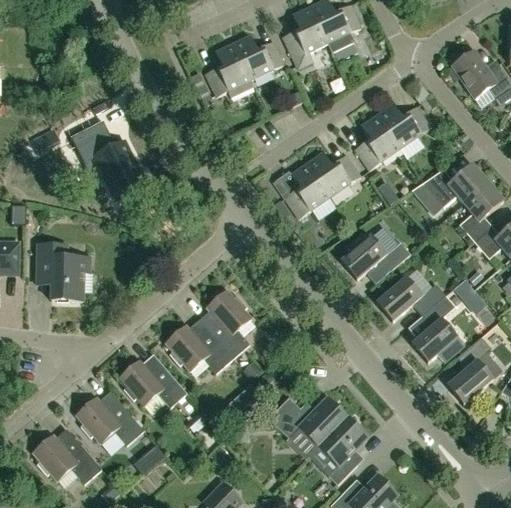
[(326,43),(329,50),(351,40),(348,33),(359,27),(349,4),(332,12),(327,0),(322,0),(309,6),(326,43)]
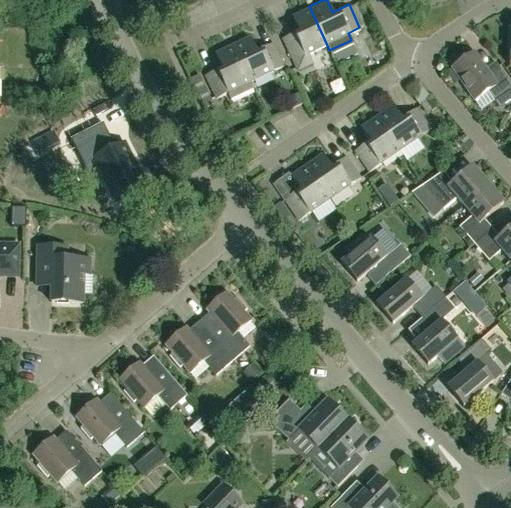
[(308,52),(326,43),(309,6),(291,15),(298,28),(281,36),(296,68),(312,60),(308,52)]
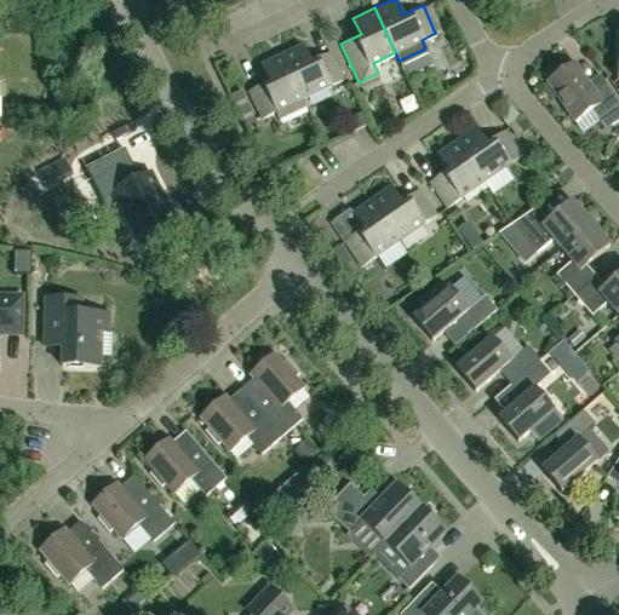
[(302,42),(281,52),(302,97),(342,78),(328,50),(309,59),(302,42)]
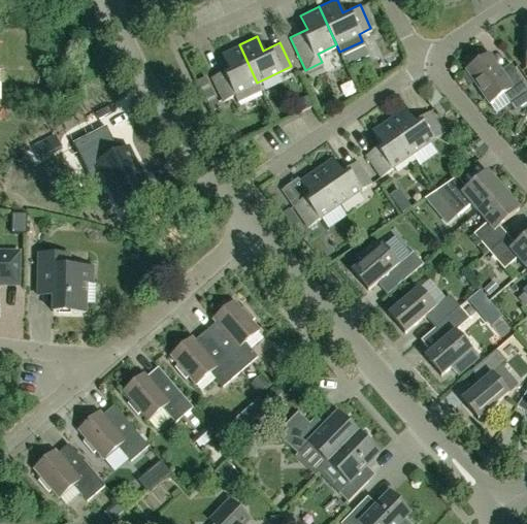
[(257,83),(239,44),(221,54),(227,67),(210,75),(222,99),(233,94),(237,101),(260,90),(257,83)]
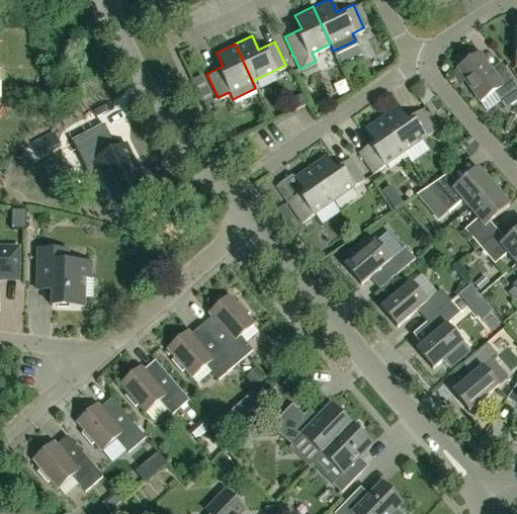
[(498,99),(516,86),(516,84),(503,65),(493,72),(479,51),(455,66),(479,99),(492,90),(498,99)]
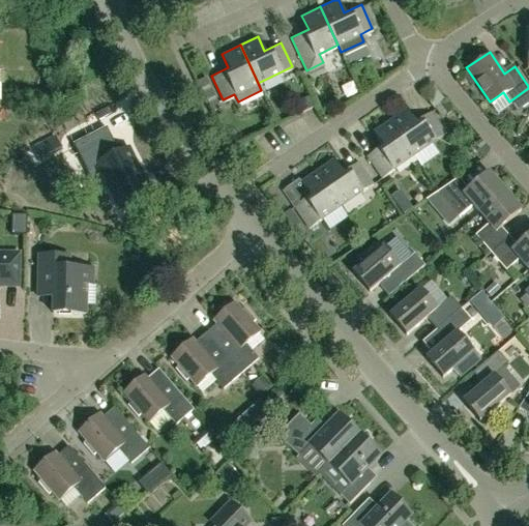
[(211,111),(219,107),(205,77),(197,81),(211,111)]
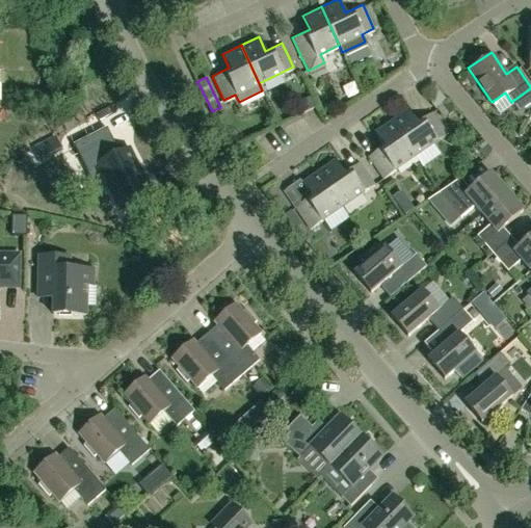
[(454,109),(449,100),(436,108),(443,117),(454,109)]
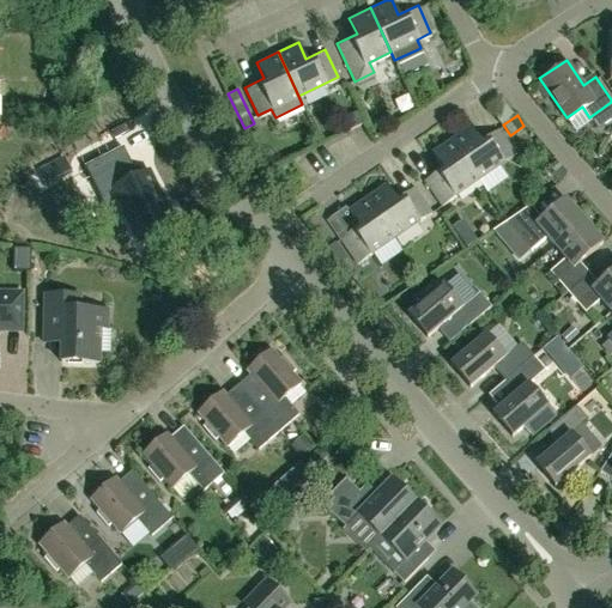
[(450,138),(478,177),(488,190),(507,177),(497,163),(514,152),(497,127),(479,139),(468,125),(450,138)]
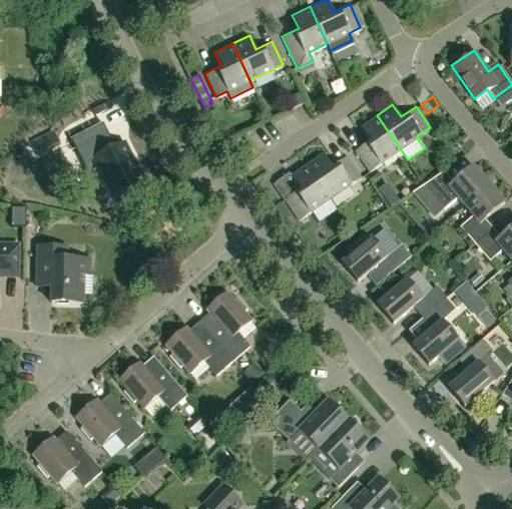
[(369,169),(400,148),(377,115),(361,126),(369,138),(355,148),(369,169)]
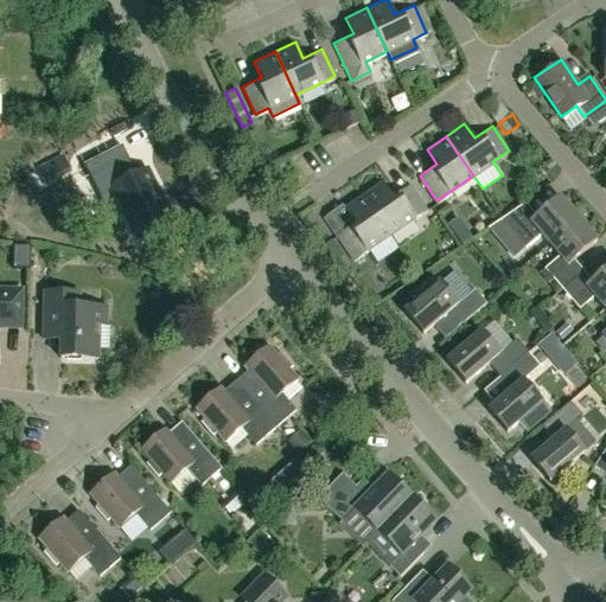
[(139,171),(122,142),(85,162),(101,191),(113,185),(140,235),(174,216),(147,166),(139,171)]
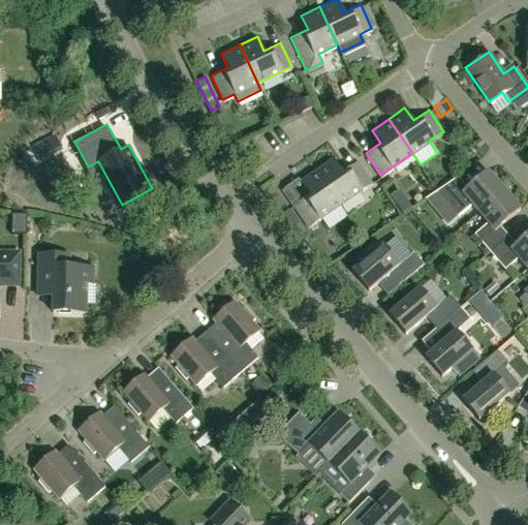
[(54,134),(41,141),(47,152),(60,145),(54,134)]
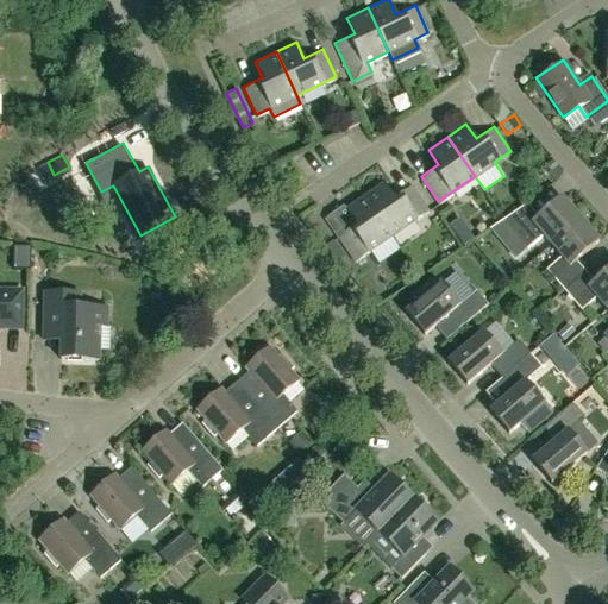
[(514,177),(511,190),(527,194),(530,181),(514,177)]
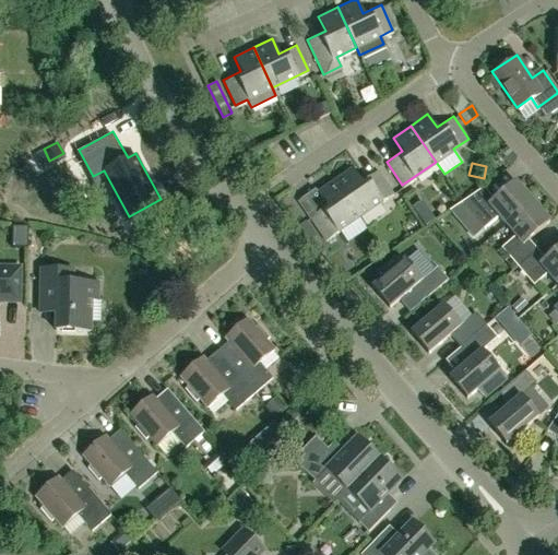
[(351,167),(333,178),(358,215),(392,192),(376,169),(360,180),(351,167)]
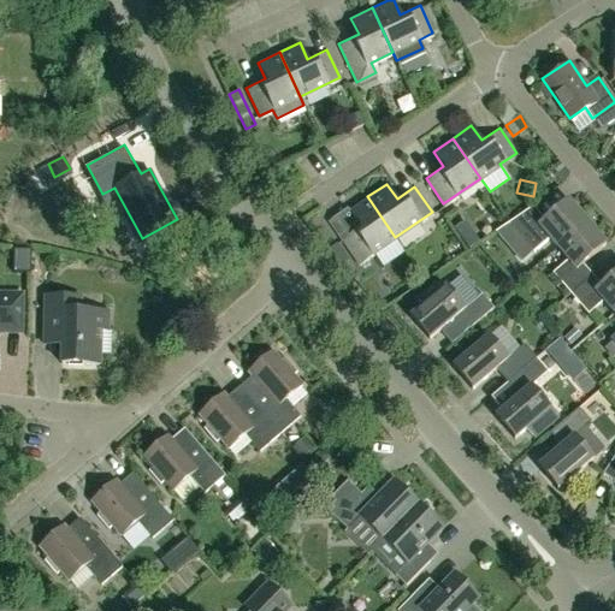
[(395,237),(367,196),(348,209),(359,225),(341,237),(359,262),(395,237)]
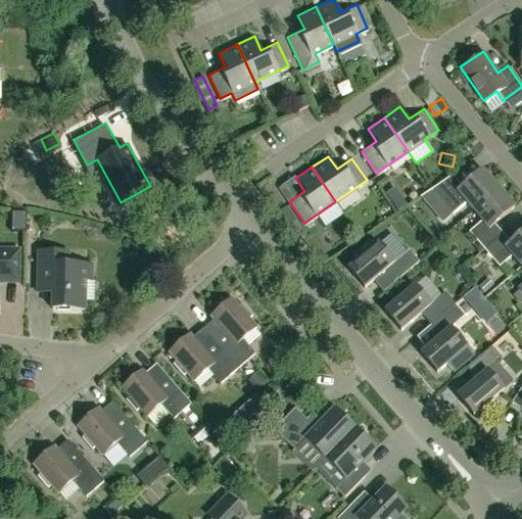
[(463,197),(472,208),(497,187),(480,168),(461,184),(451,173),(430,186),(449,208),(463,197)]
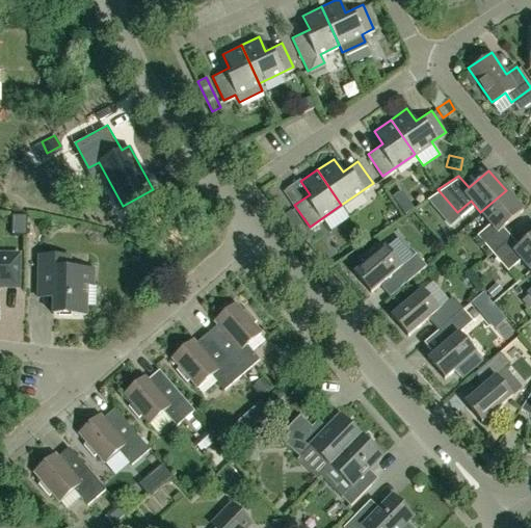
[(506,190),(480,212),(488,222),(475,234),(492,252),(510,235),(502,226),(522,208),(506,190)]
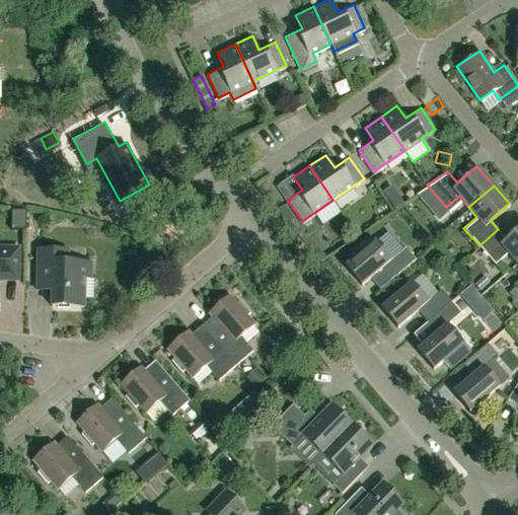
[(402,203),(397,196),(388,203),(393,209),(402,203)]
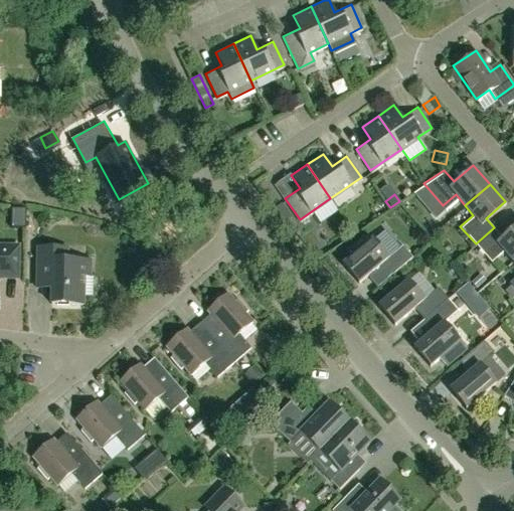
[(503,249),(512,260),(513,258),(513,224),(501,236),(494,227),(476,243),(490,261),(503,249)]
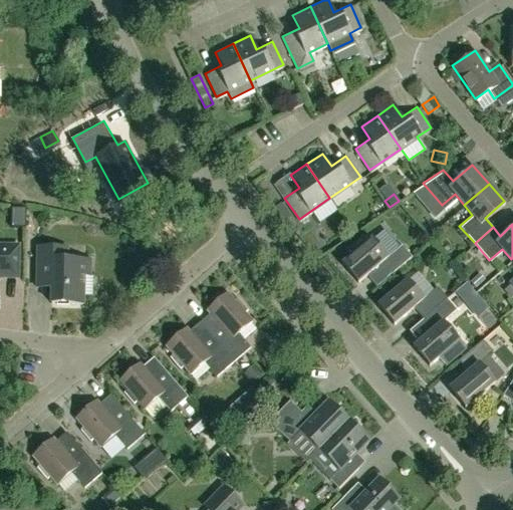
[(351,252),(340,262),(356,280),(376,264),(386,275),(411,254),(401,243),(387,255),(370,236),(367,239),(362,233),(346,247),(351,252)]
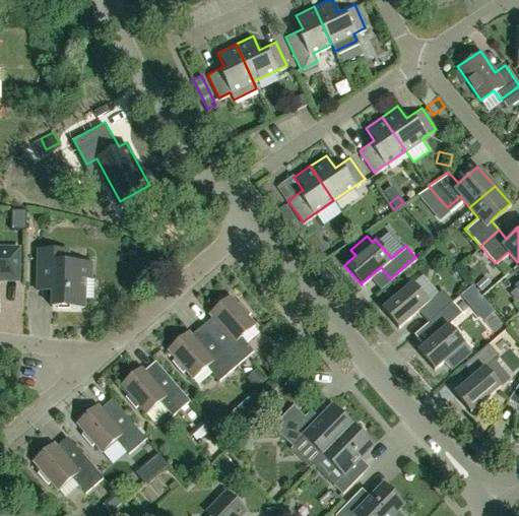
[(89,276),(90,256),(67,256),(67,244),(37,244),(36,273),(51,273),(51,305),(83,306),(83,276),(89,276)]
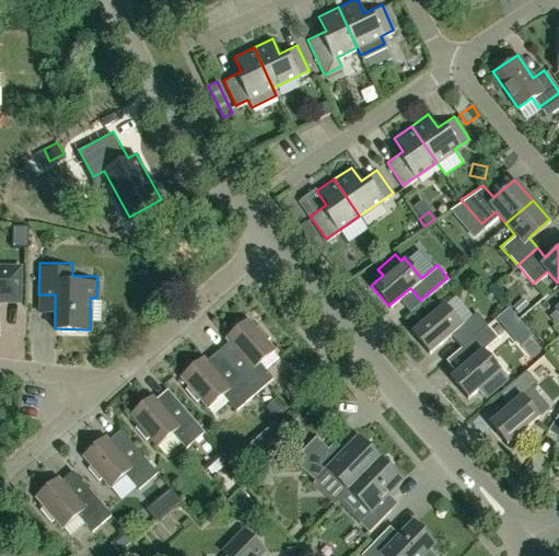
[(0,297),(18,298),(19,266),(0,265),(0,297)]
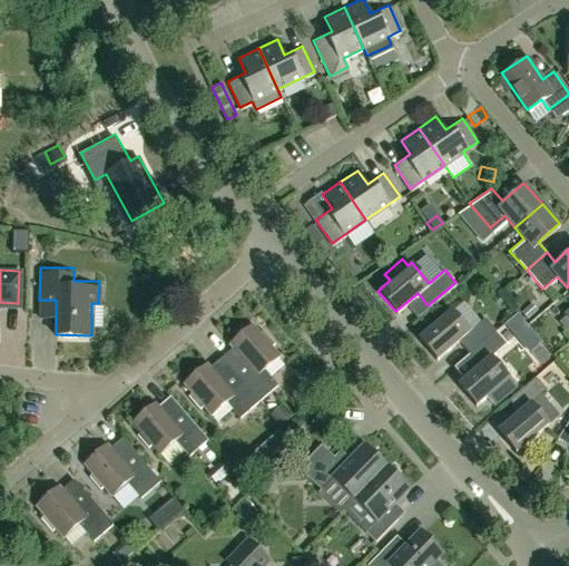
[(537,309),(531,302),(521,311),(527,318),(537,309)]
